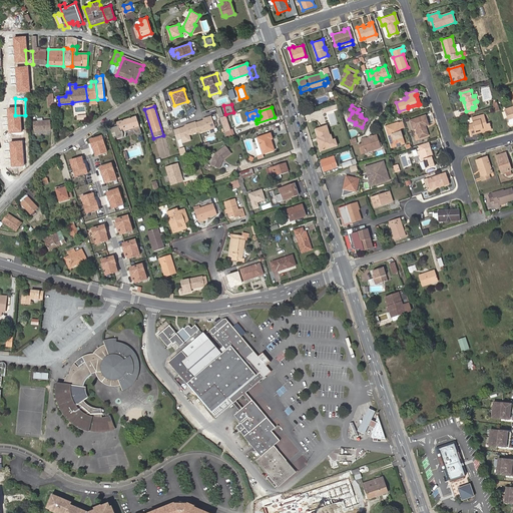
[(486,123),(484,114),(472,118),(473,123),(468,124),(471,135),(476,133),(475,131),(483,128),(484,131),(491,129),(489,122),(486,123)]
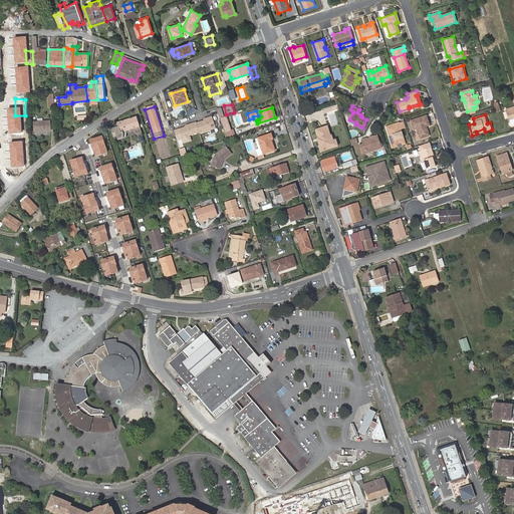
[(412,119),(414,127),(429,122),(426,115),(412,119)]
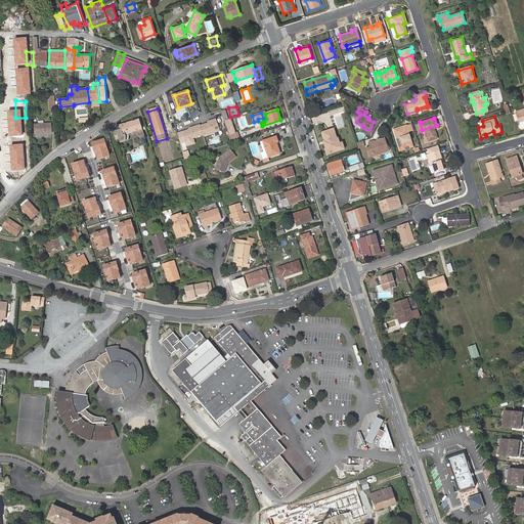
[(145,137),(140,119),(119,125),(121,130),(114,132),(117,140),(120,139),(121,142),(129,139),(129,136),(136,134),(140,139),(145,137)]
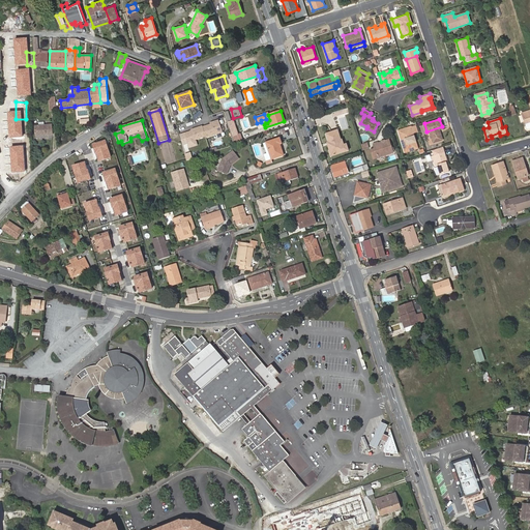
[(192,130),(184,134),(187,144),(196,141),(195,139),(205,136),(205,138),(222,133),(217,120),(211,122),(212,123),(202,126),(192,129),(192,130)]
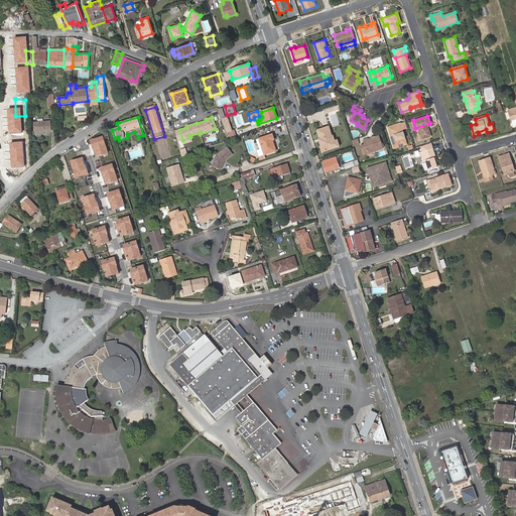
[(233,139),(226,117),(225,117),(220,118),(227,141),(233,139)]
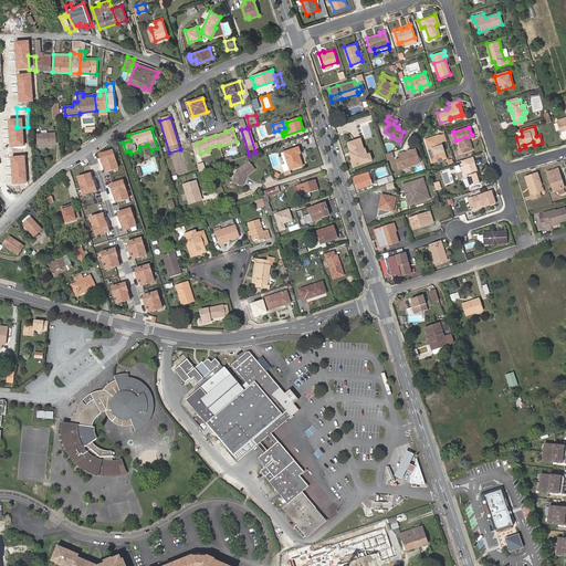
[(55,143),(55,133),(37,135),(38,145),(55,143)]
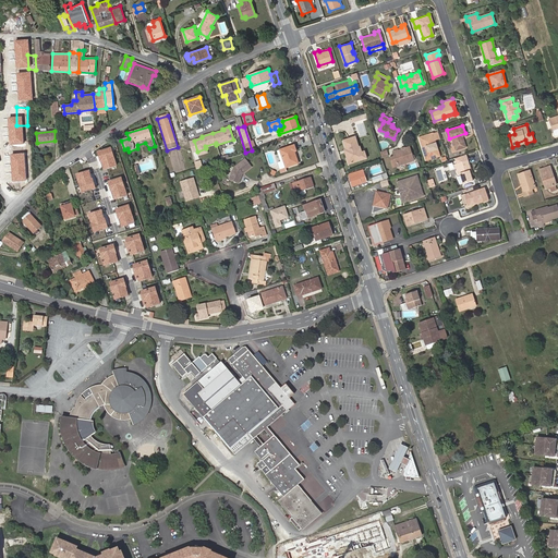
[(426,146),(435,143),(434,140),(432,133),(419,137),(422,147),(426,146)]
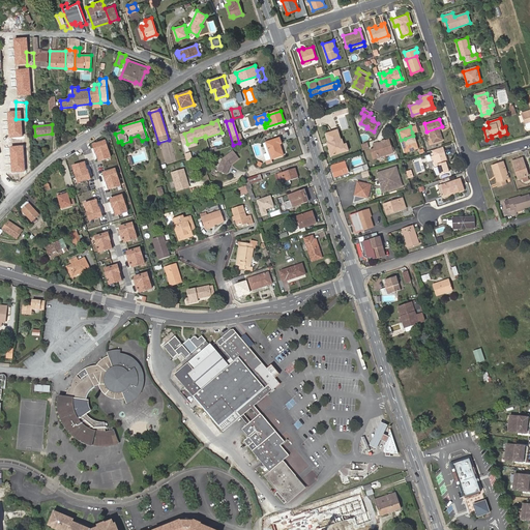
[(442,126),(427,131),(428,133),(430,131),(434,142),(442,139),(439,128),(442,127),(442,126)]
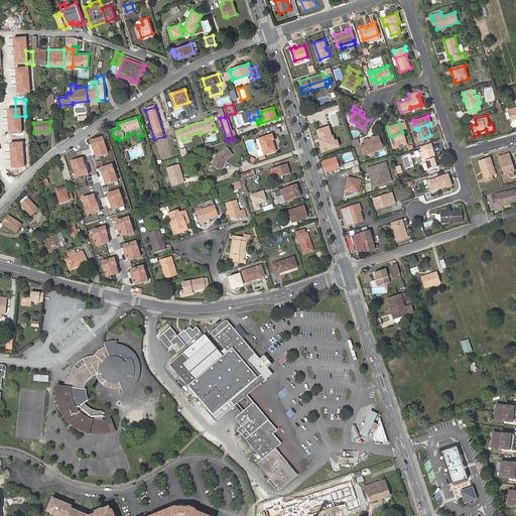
[(330,127),(317,131),(324,147),(321,147),(324,153),(341,147),(339,141),(336,142),(334,136),(333,137),(330,127)]
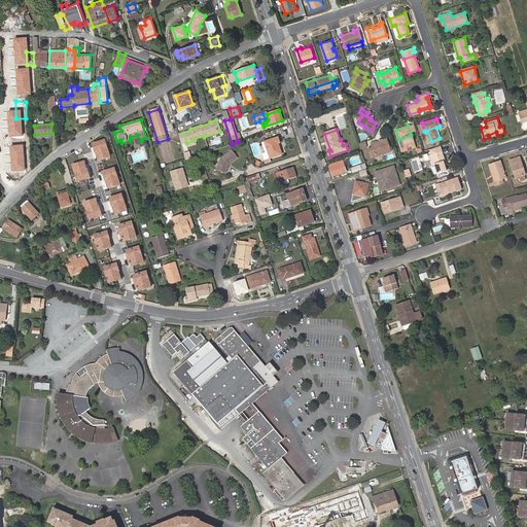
[(415,146),(411,135),(402,138),(406,149),(415,146)]
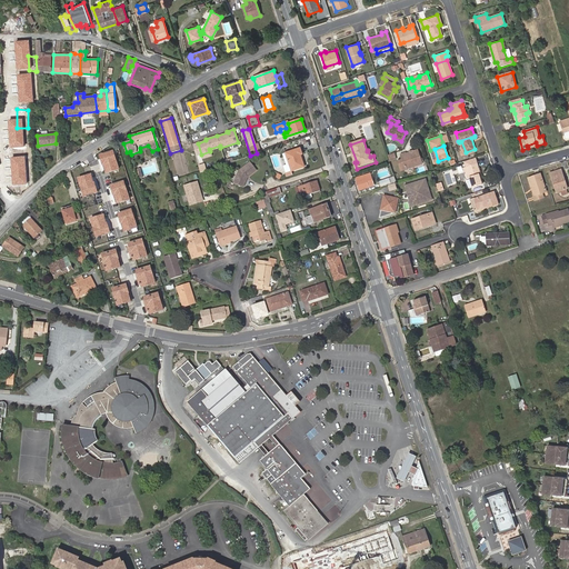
[(302,155),(300,148),(282,153),(286,163),(288,163),(291,171),(303,167),(300,156),(302,155)]
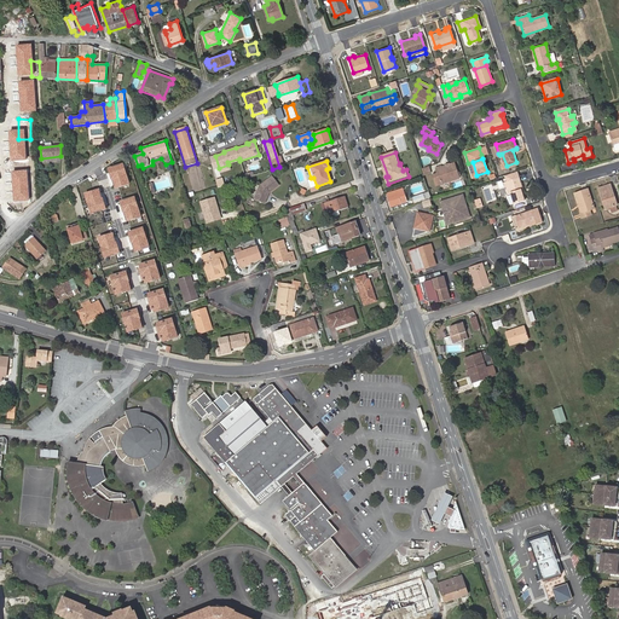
[(456,178),(451,163),(446,165),(446,166),(439,168),(439,167),(434,168),(438,183),(456,178)]
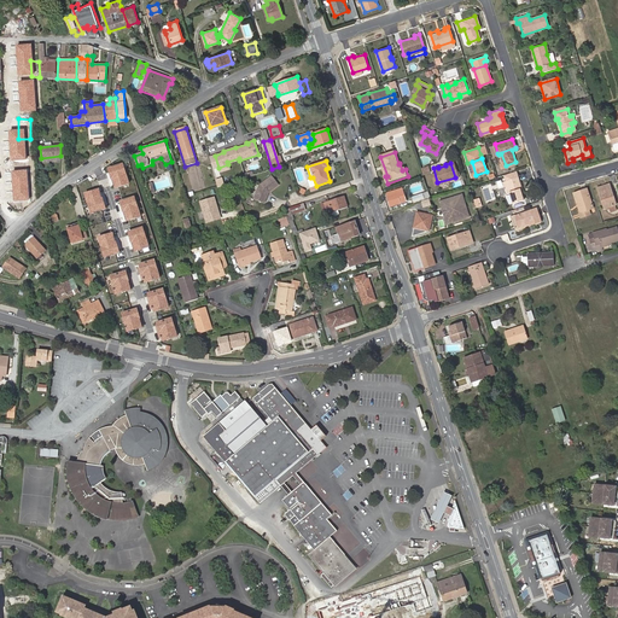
[(29,176),(29,164),(11,165),(12,178),(24,176),(29,176)]
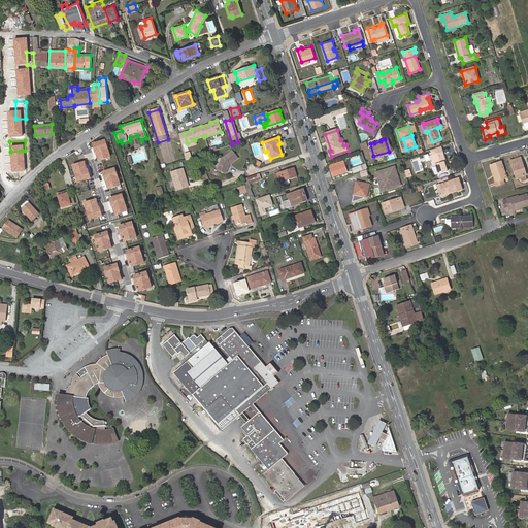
[(221,159),(216,170),(225,174),(228,165),(236,158),(230,151),(221,159)]
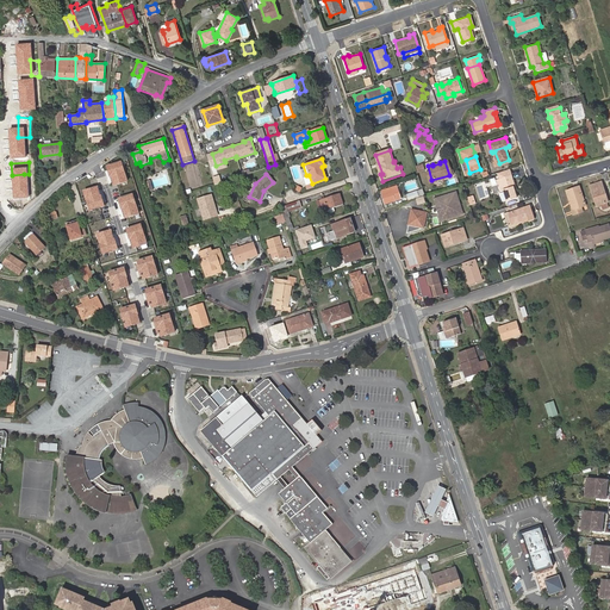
[(499,179),(503,190),(506,201),(517,198),(515,191),(514,186),(515,186),(511,175),(500,178),(499,179)]
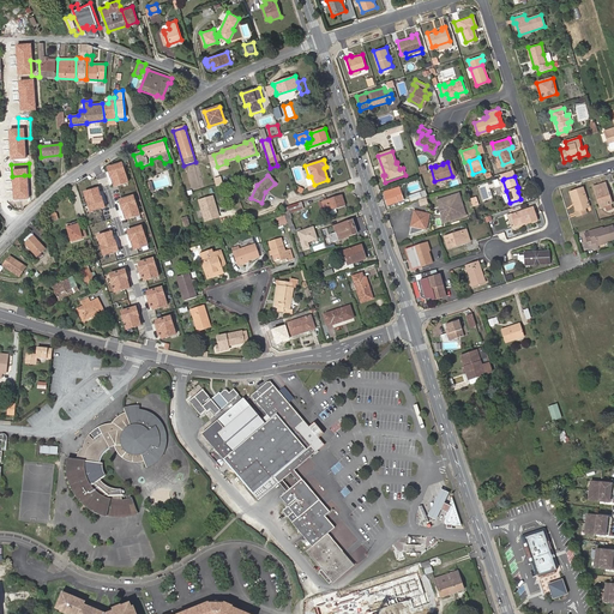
[(606,194),(608,193),(606,184),(594,187),(600,206),(612,203),(609,198),(607,198),(606,194)]
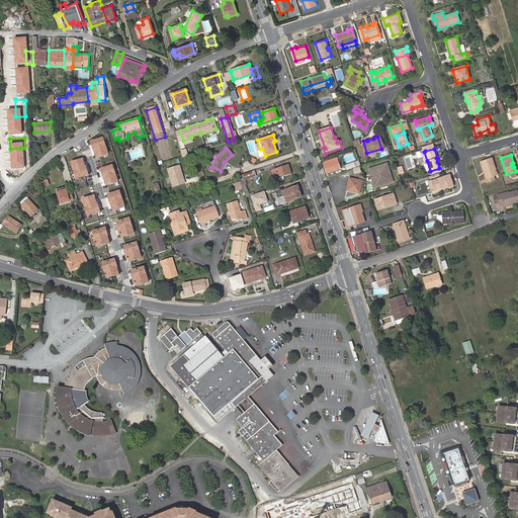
[(335,158),(324,162),(327,172),(335,170),(333,161),(336,160),(335,158)]
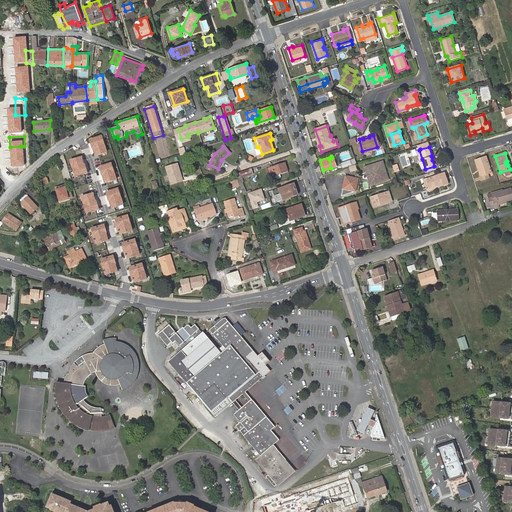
[(486,156),(476,159),(479,168),(482,175),(481,175),(482,179),(489,176),(487,173),(491,172),(486,156)]
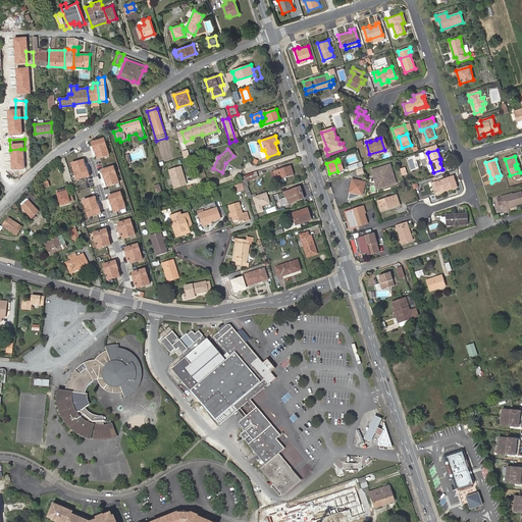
[(350,172),(362,168),(360,163),(349,167),(350,172)]
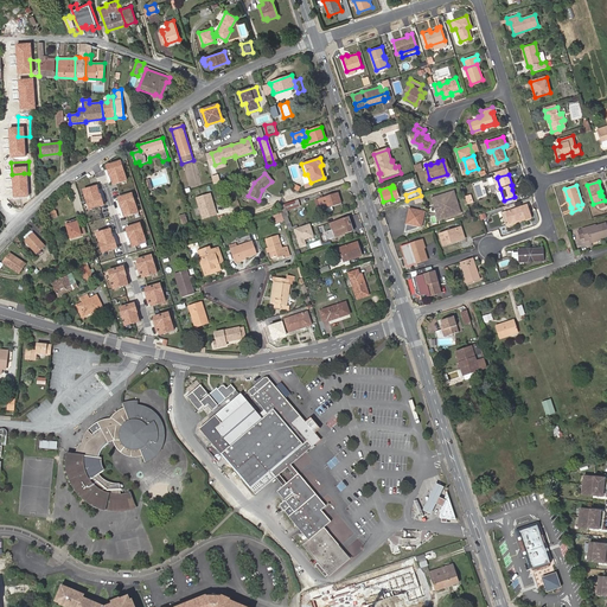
[(454,191),(436,197),(438,204),(440,203),(442,211),(439,212),(441,219),(459,213),(455,204),(458,203),(454,191)]
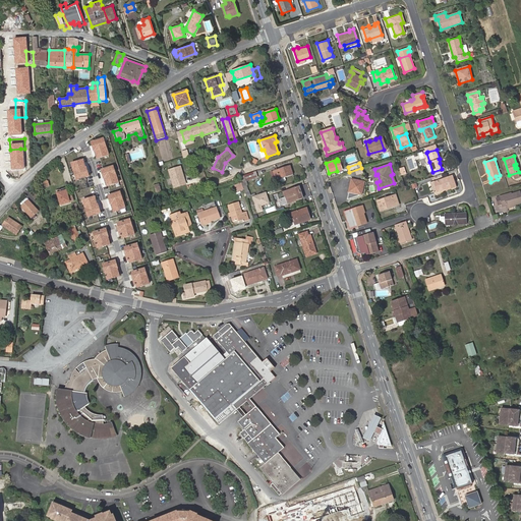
[(293,174),(290,166),(271,172),(272,177),(278,175),(279,178),(293,174)]
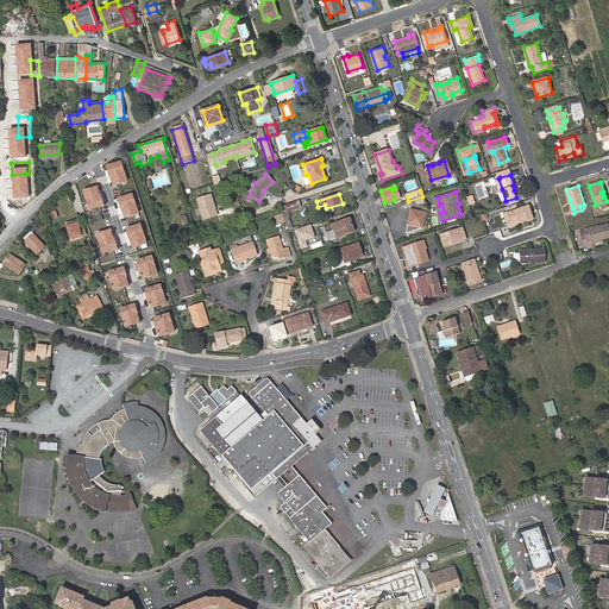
[(211,195),(198,200),(205,220),(218,215),(211,195)]
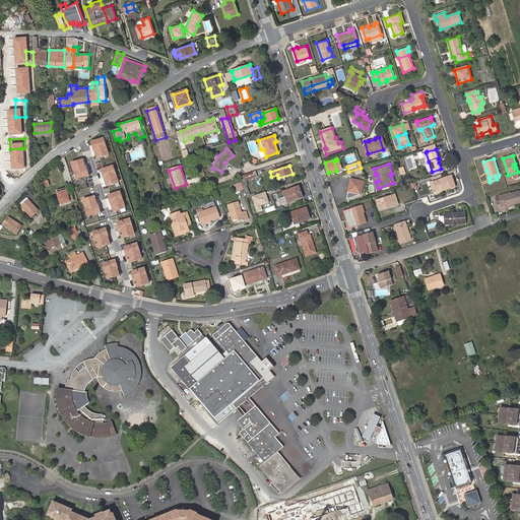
[(376,188),(378,188),(376,182),(379,181),(377,174),(375,175),(374,169),(371,170),(373,177),(371,177),(373,182),(374,181),(376,188)]
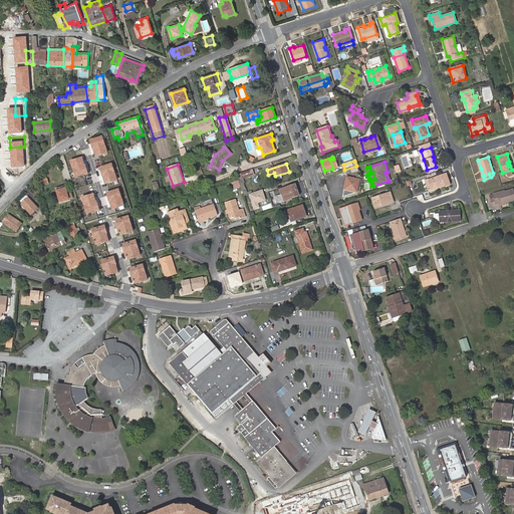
[(111,177),(115,176),(113,168),(102,171),(103,173),(96,176),(81,180),(86,195),(89,195),(88,192),(100,189),(100,191),(101,194),(109,191),(108,188),(114,187),(112,182),(111,177)]
